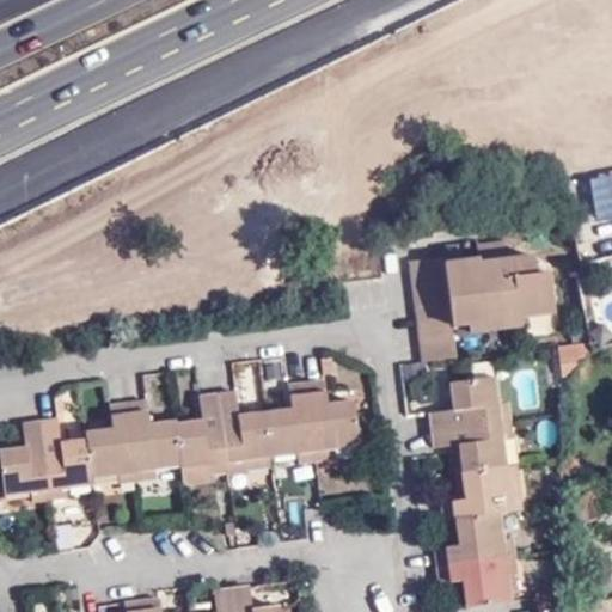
[(408,263),(414,306),(420,363),(453,360),(448,328),(550,313),(545,274),(532,275),(530,257),(505,261),(501,243),(489,244),(490,255),(475,256),(476,259),(441,264),(440,257),(408,263)]
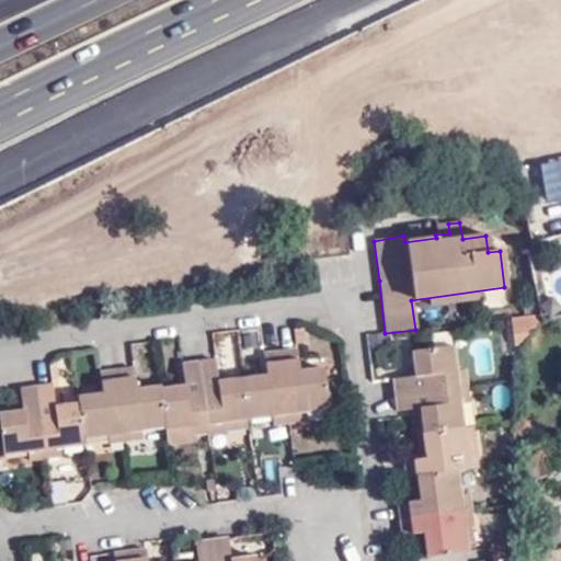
[(435,226),(435,235),(449,233),(448,224),(435,226)]
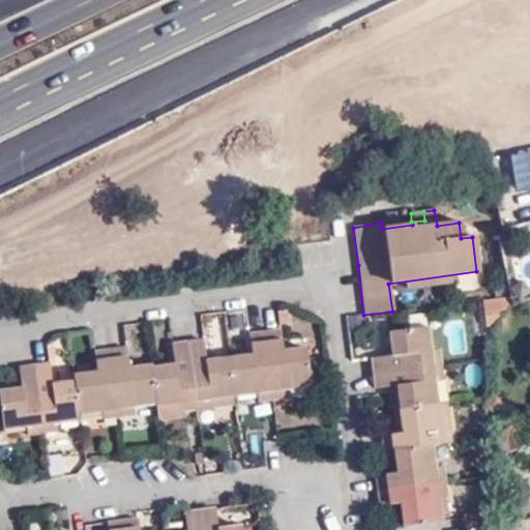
[(492,324),(509,302),(509,298),(484,301),(488,324),(492,324)]
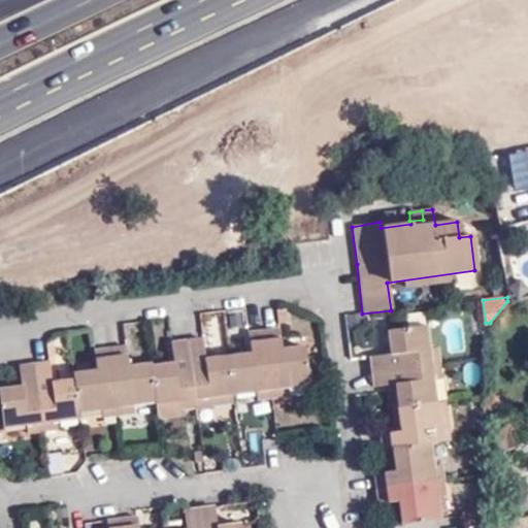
[(527,297),(507,301),(508,305),(510,314),(510,316),(527,312),(527,297)]
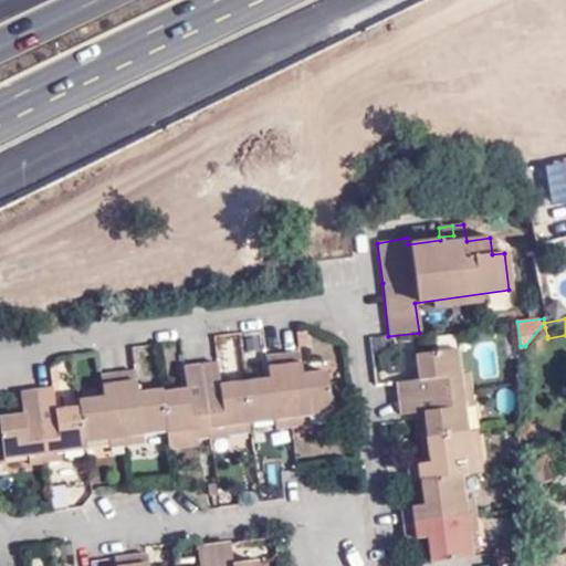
[(547,338),(547,336),(540,345),(543,360),(551,359),(547,338)]
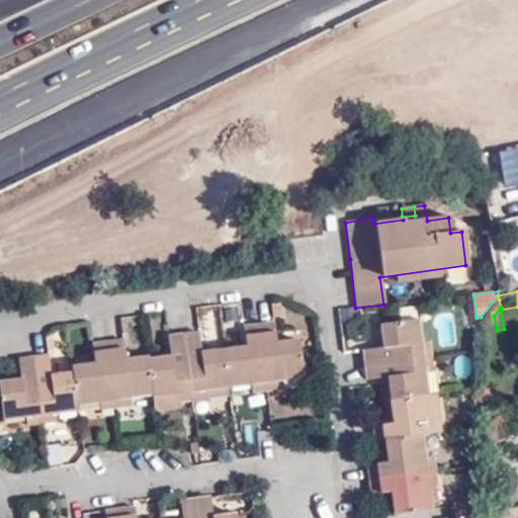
[(439,433),(438,416),(430,417),(427,396),(424,372),(432,371),(429,341),(420,342),(417,320),(379,325),(381,347),(361,350),(364,380),(386,377),(392,422),(371,425),(373,441),(383,440),(385,461),(365,463),(369,493),(391,492),(393,514),(430,509),(428,486),(435,485),(432,456),(424,457),(421,434),(439,433)]
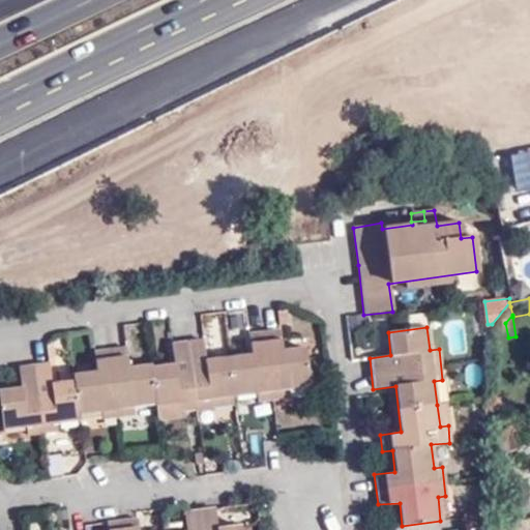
[(317,386),(312,349),(290,352),(287,332),(258,335),(259,356),(214,362),(211,342),(178,346),(181,366),(159,370),(158,366),(124,371),(122,350),(91,354),(93,375),(70,377),(70,382),(48,385),(45,363),(16,366),(17,389),(0,390),(0,429),(22,427),(23,434),(54,431),(53,423),(76,420),(75,415),(97,412),(99,419),(130,416),(129,409),(163,404),(164,408),(186,405),(187,412),(218,408),(218,401),(264,393),(265,402),(294,398),(293,390),(317,386)]
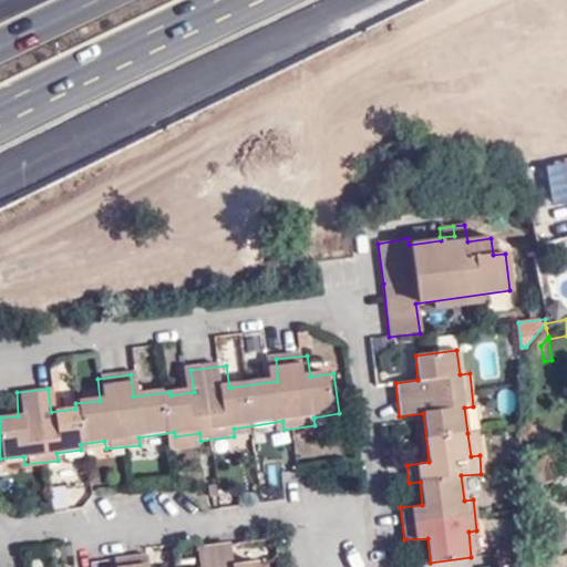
[(471,456),(480,455),(477,432),(467,433),(471,456)]
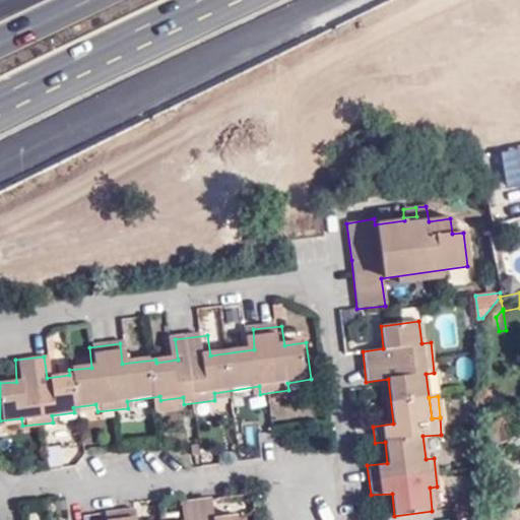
[(506,440),(503,424),(493,427),(496,443),(506,440)]
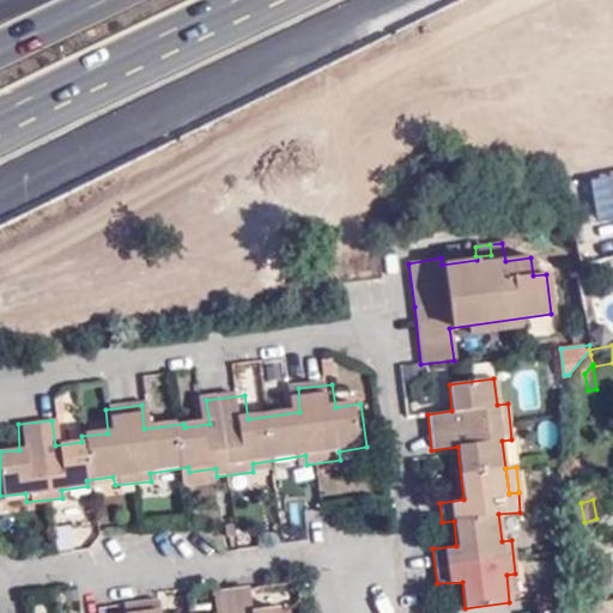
[(273,612),(272,605),(248,608),(244,583),(210,588),(212,612),(205,612),(158,612),(157,595),(123,600),(123,612),(273,612)]
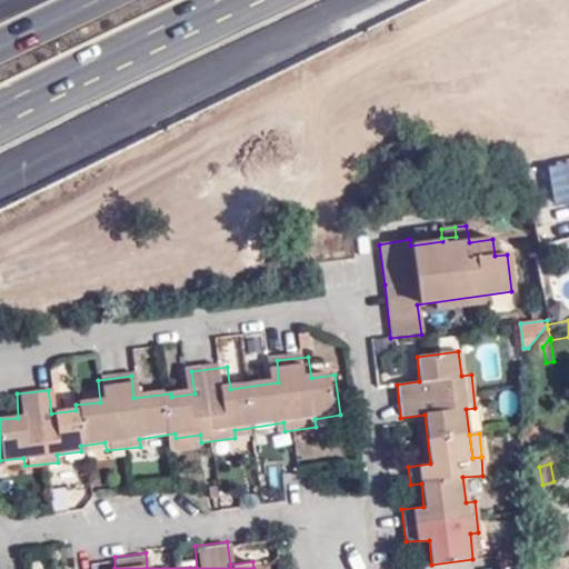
[(568,568),(568,555),(545,562),(547,568),(568,568)]
